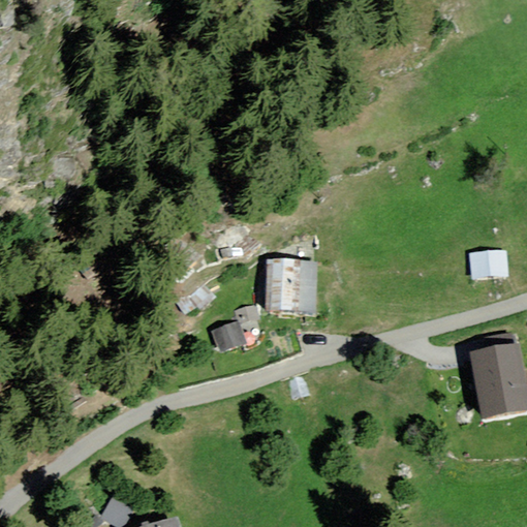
[(506,249),(470,251),(472,281),(508,278),(506,249)]
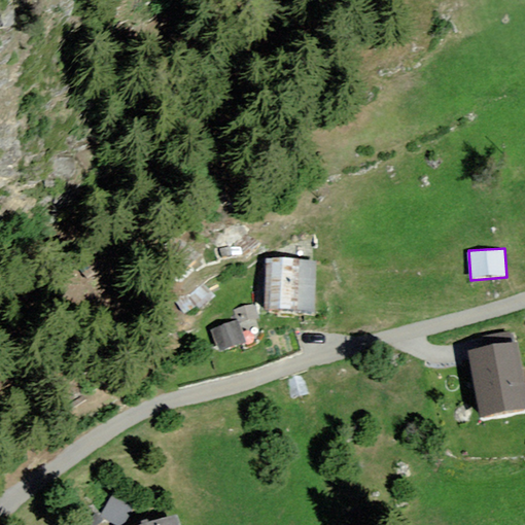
[(316,260),(265,259),(264,314),(314,315),(316,260)]
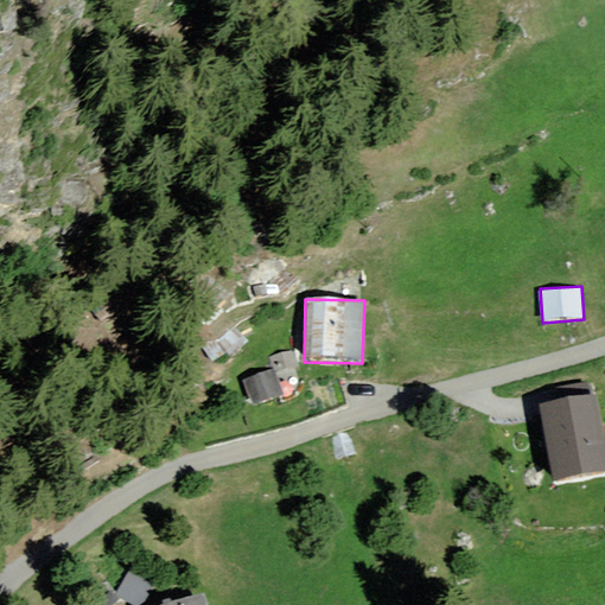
[(294,346),(271,351),(275,371),(298,365),(294,346)]
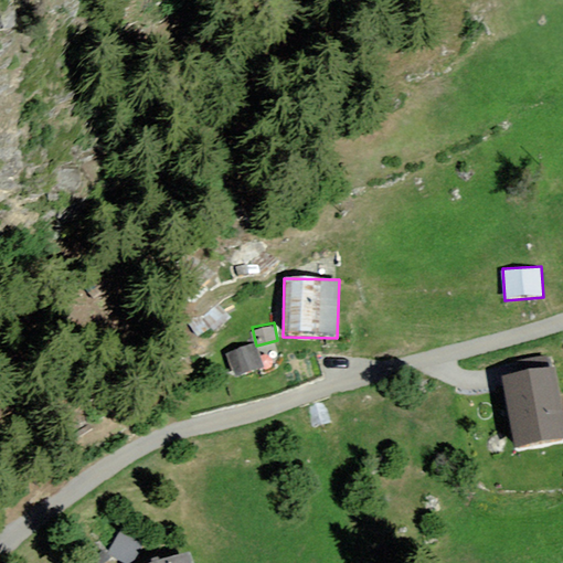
[(262,369),(252,341),(226,351),(235,378),(262,369)]
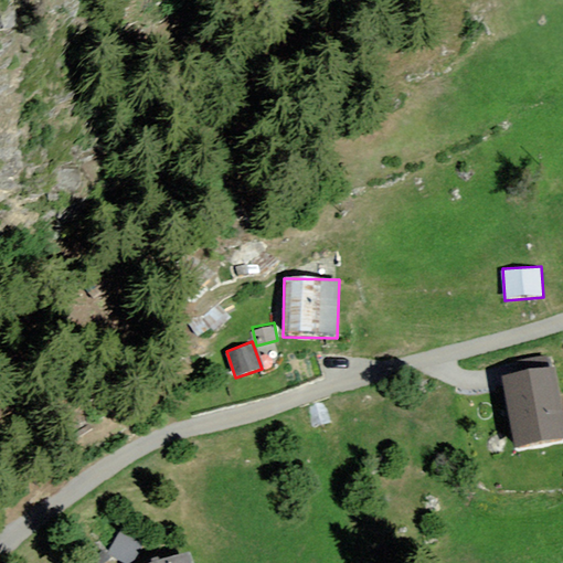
[(550,364),(498,372),(509,446),(562,437),(550,364)]
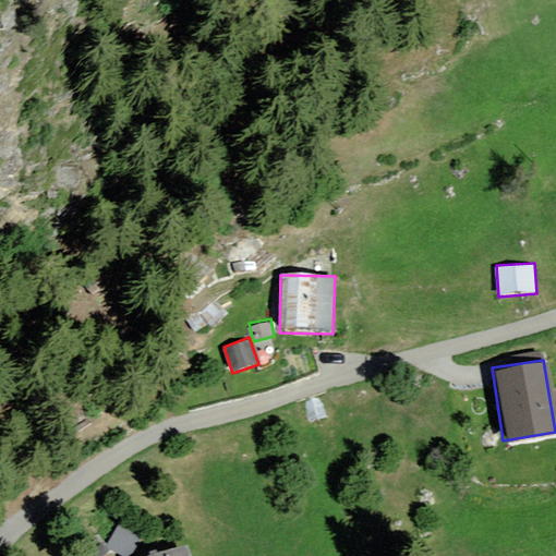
[(322,391),(302,396),(306,418),(326,413),(322,391)]
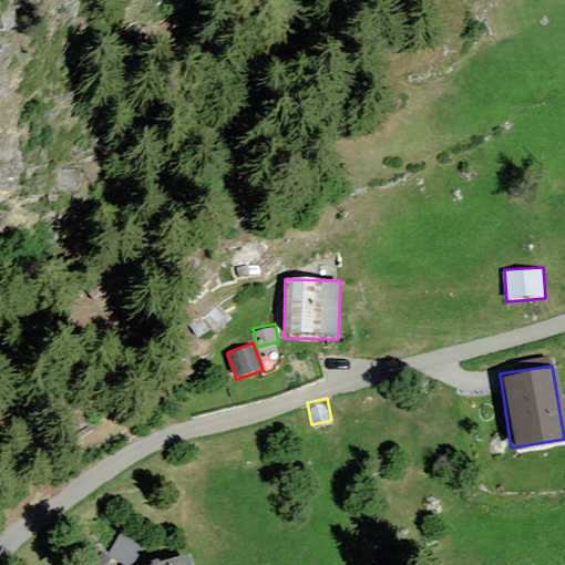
[(130,564),(146,541),(110,515),(93,541),(129,564),(130,564)]
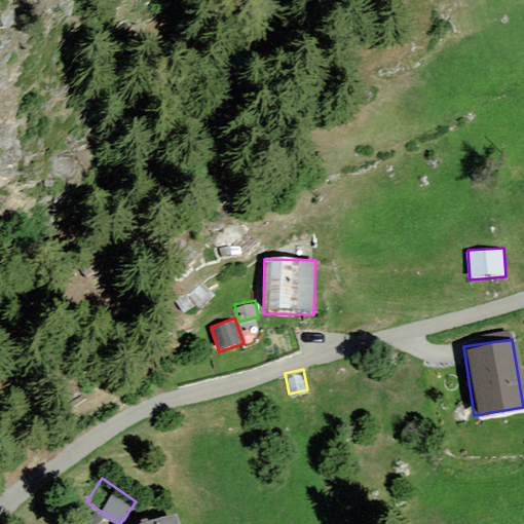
All buildings are outlined.
